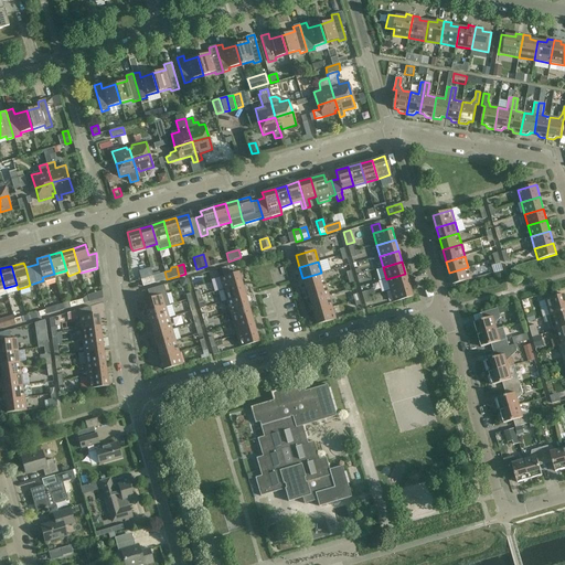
[(468,267),(449,273),(454,285),(472,279),(468,267)]
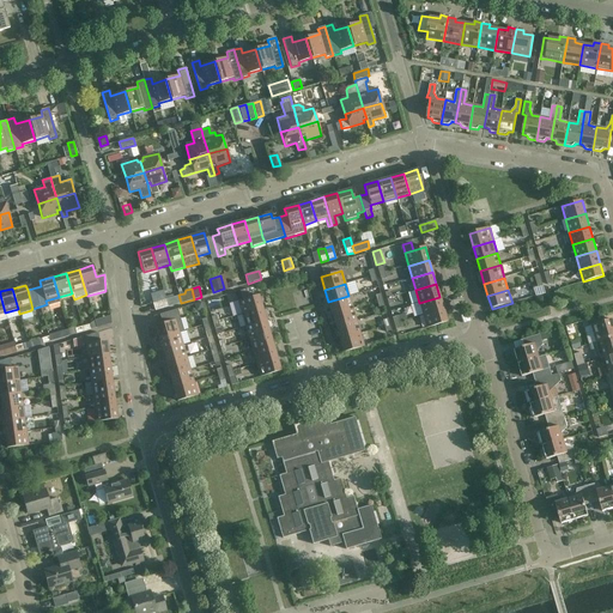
[(242,315),(262,309),(259,296),(238,302),(242,315)]
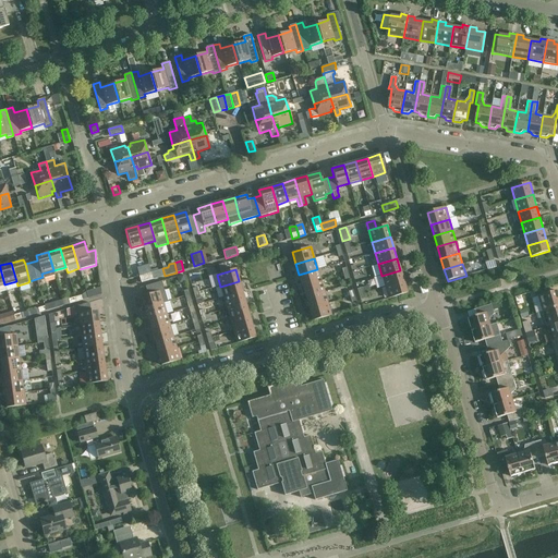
[(317,269),(299,275),(302,287),(320,281),(317,269)]
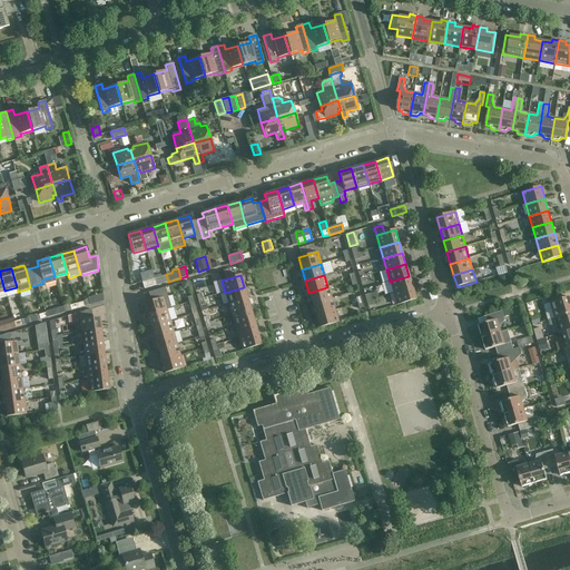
[(412,287),(409,276),(390,282),(393,293),(412,287)]
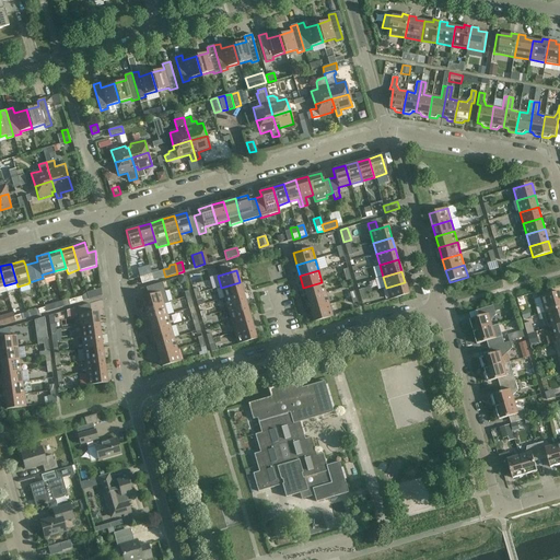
[(152,273),(139,277),(141,284),(153,280),(152,276),(152,273)]
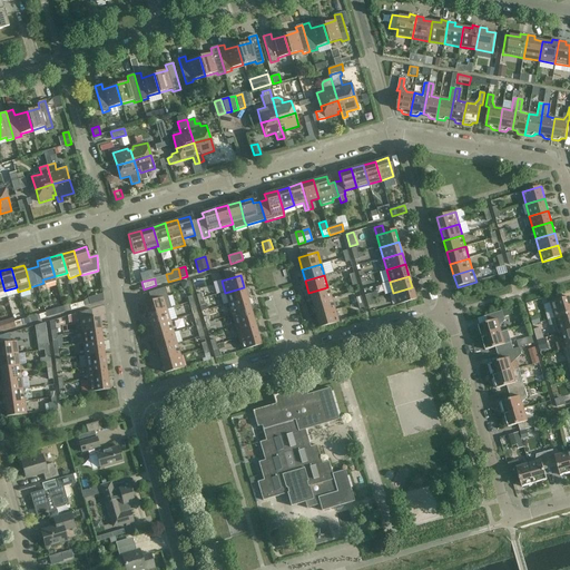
[(370,292),(383,286),(381,282),(367,287),(370,292)]
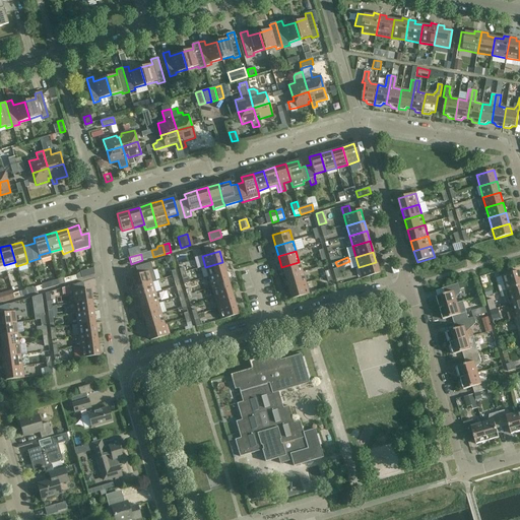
[(225,272),(222,262),(205,267),(208,277),(225,272)]
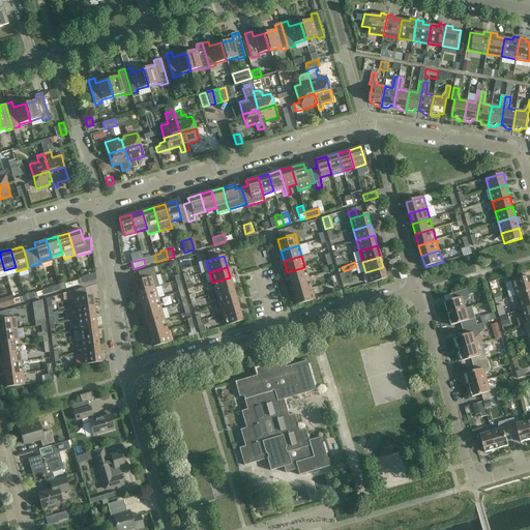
[(308,277),(304,267),(287,272),(291,283),(308,277)]
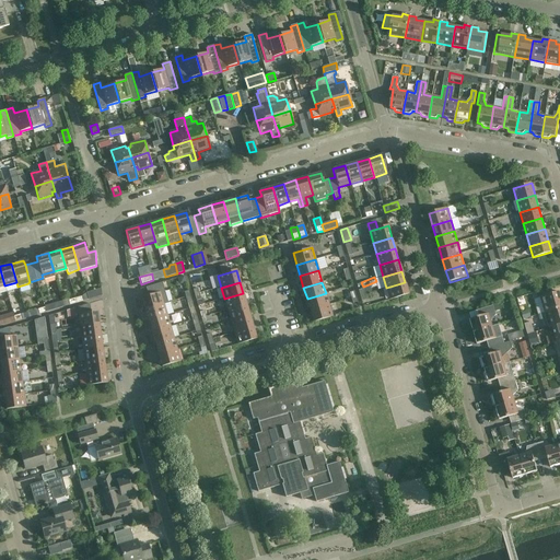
[(405,282),(386,288),(389,300),(408,294),(405,282)]
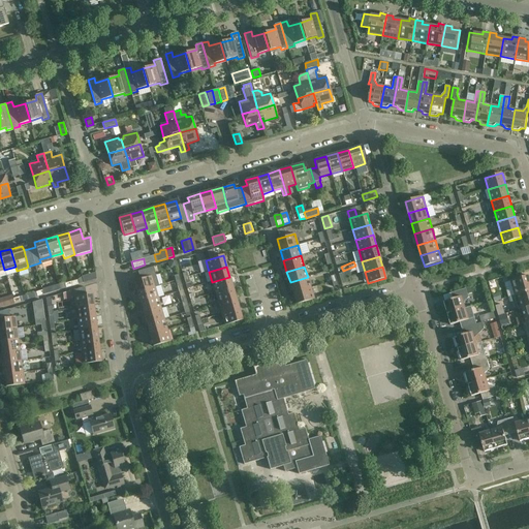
[(137,292),(155,287),(151,276),(133,281),(137,292)]
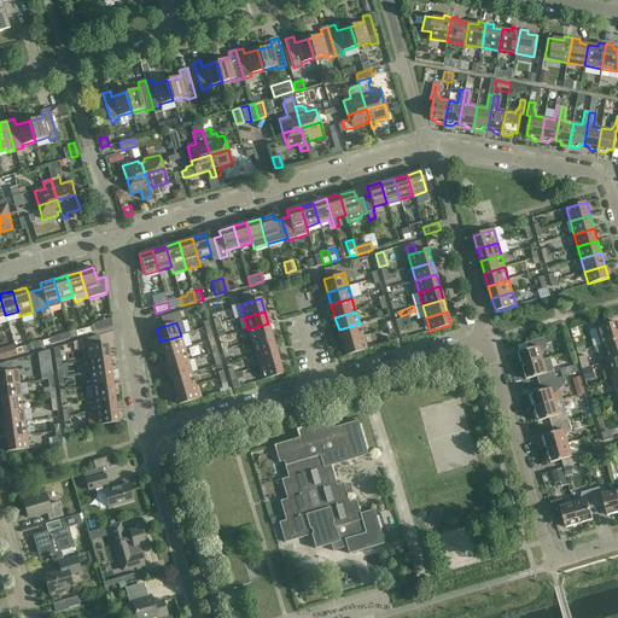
[(596,328),(601,345),(617,339),(617,324),(617,322),(596,328)]
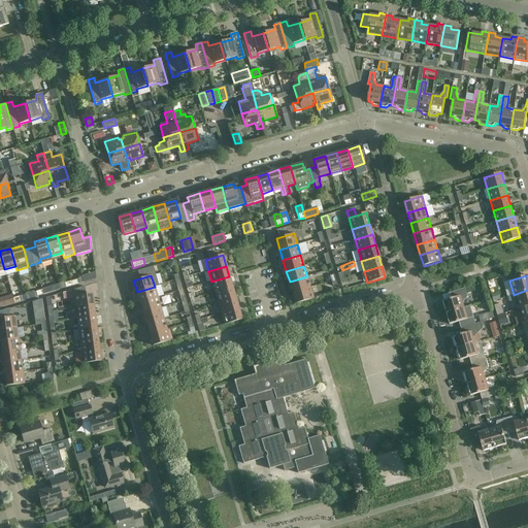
[(188,276),(184,278),(187,289),(192,287),(191,282),(189,282),(188,276)]
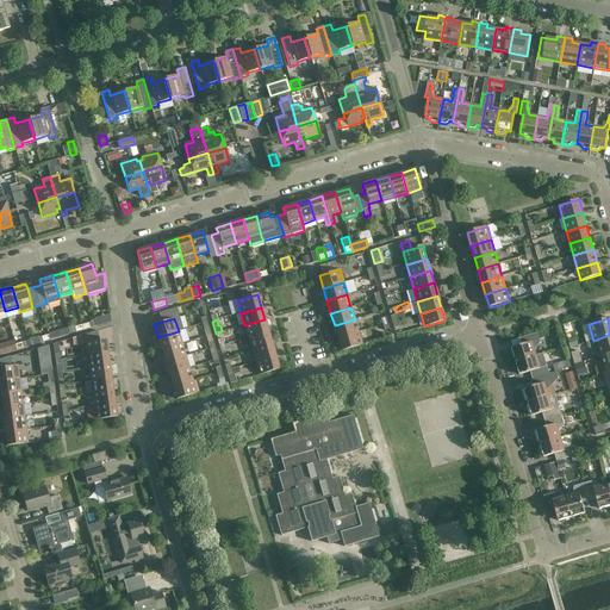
[(268,331),(265,319),(244,325),(248,337),(268,331)]
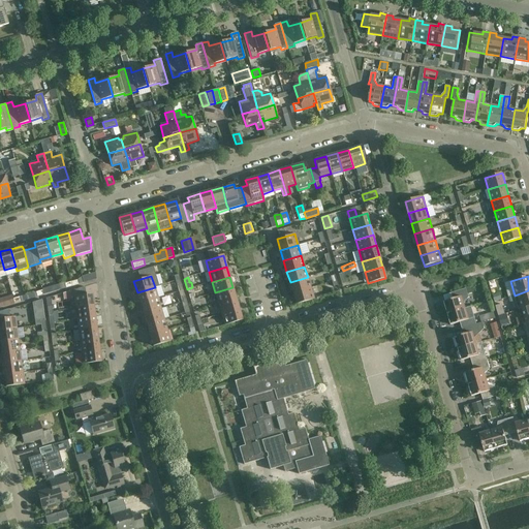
[(308,277),(290,282),(293,292),(311,287),(308,277)]
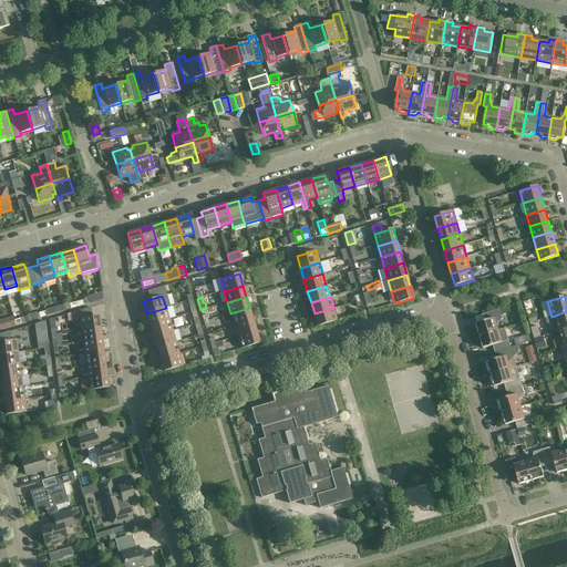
[(269,317),(276,316),(274,303),(267,305),(269,317)]
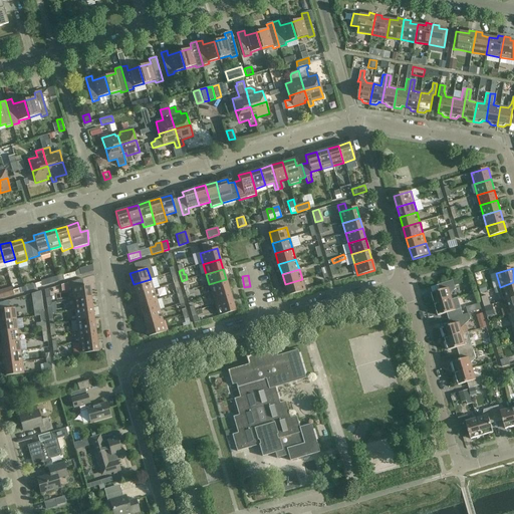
[(83,287),(82,279),(68,283),(70,288),(71,288),(73,299),(90,297),(89,286),(83,287)]
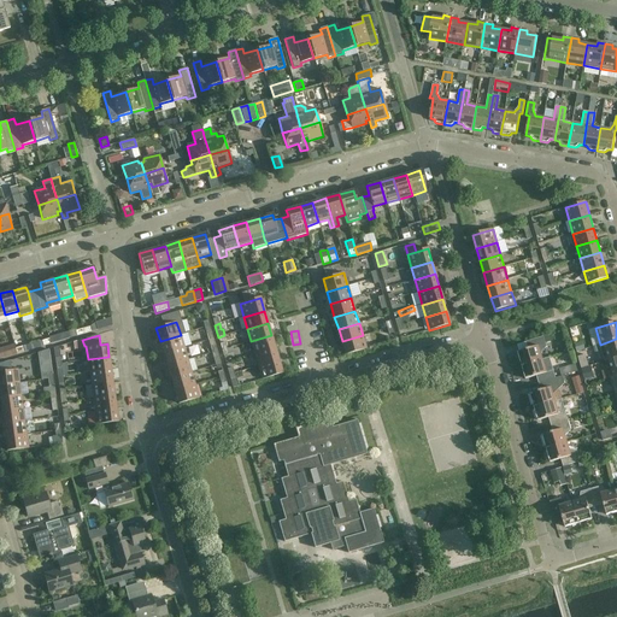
[(184,347),(181,335),(160,341),(164,353),(184,347)]
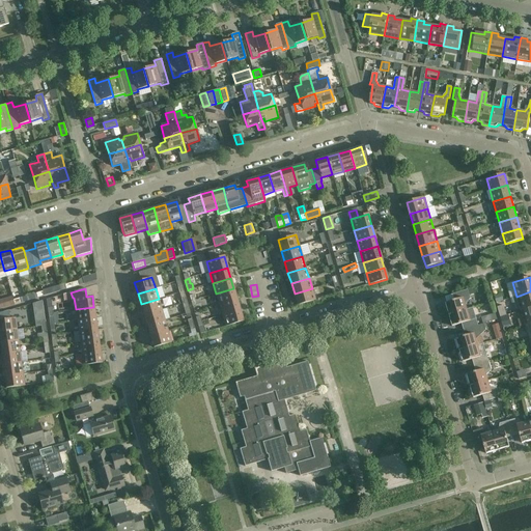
[(236,300),(233,288),(216,294),(219,305),(236,300)]
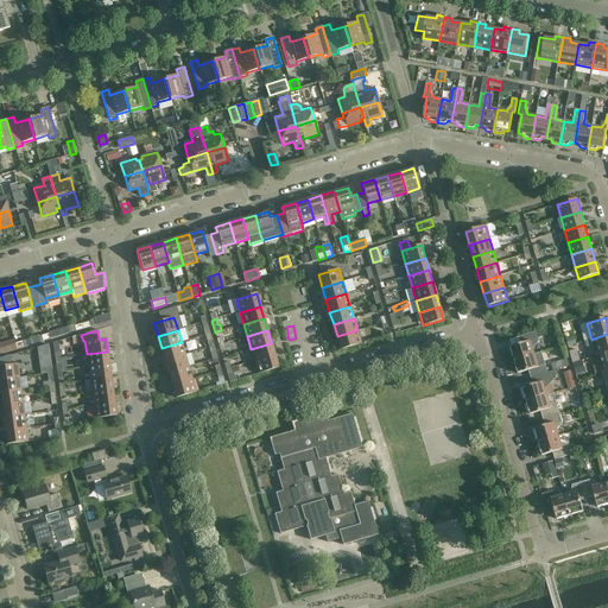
[(361,343),(358,330),(337,336),(341,349),(361,343)]
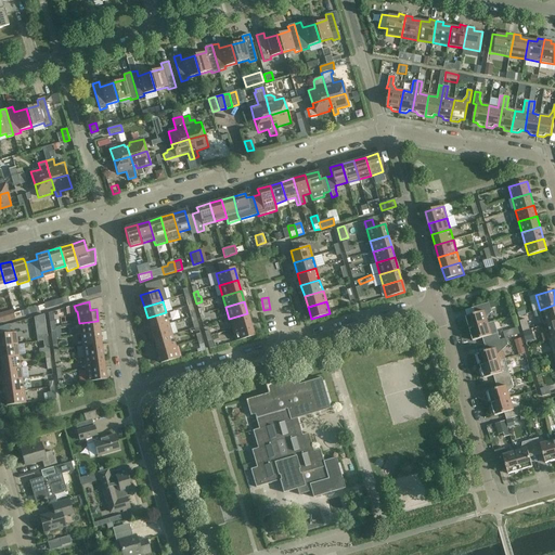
[(489,302),(476,307),(478,313),(465,317),(469,330),(488,323),(486,318),(491,312),(489,302)]
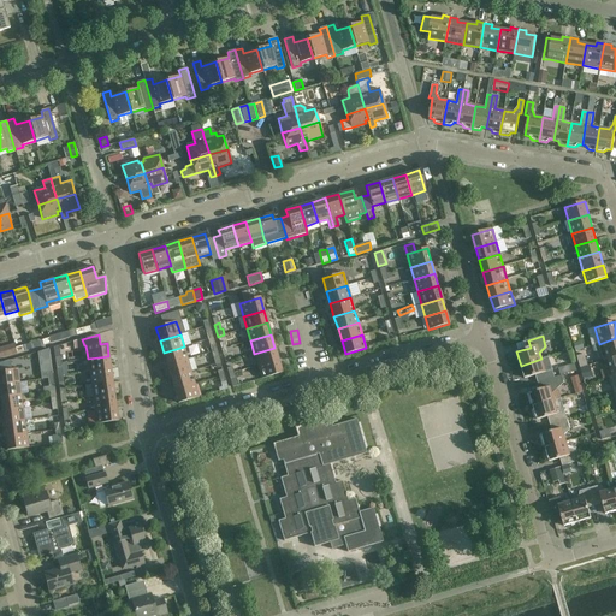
[(615,338),(599,344),(604,361),(615,356),(615,338)]
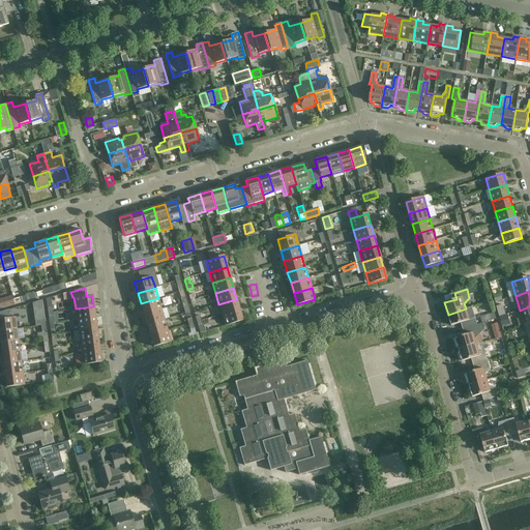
[(11,296),(7,297),(0,299),(0,306),(0,308),(15,304),(12,299),(11,296)]
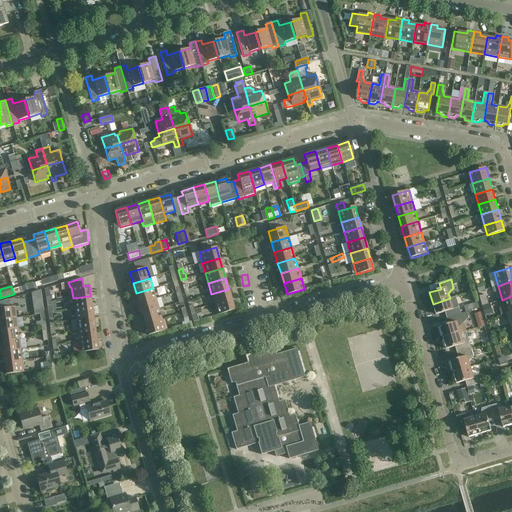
[(136,293),(139,304),(156,299),(153,288),(136,293)]
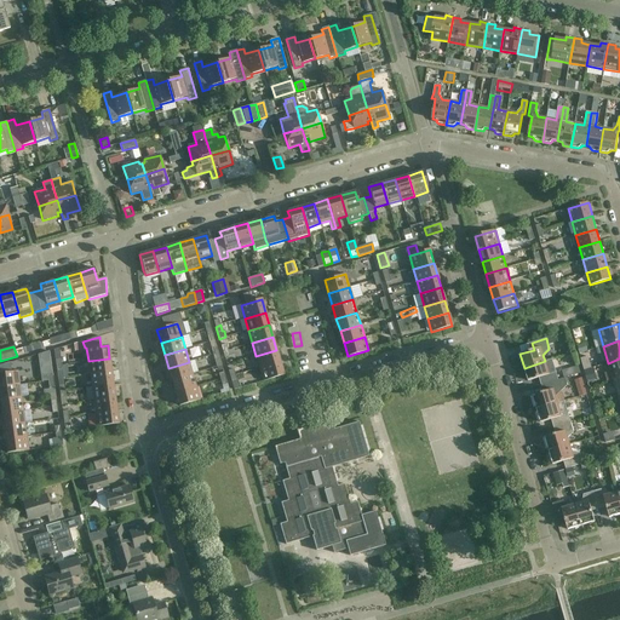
[(259,368),(280,362),(276,350),(256,356),(259,368)]
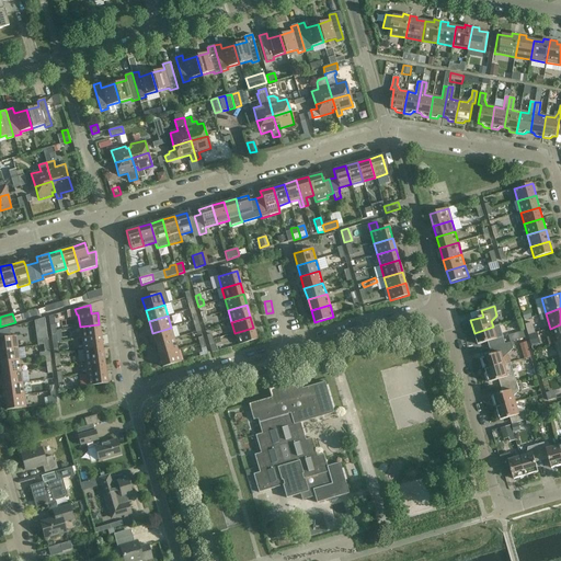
[(528,335),(535,333),(533,322),(526,324),(528,335)]
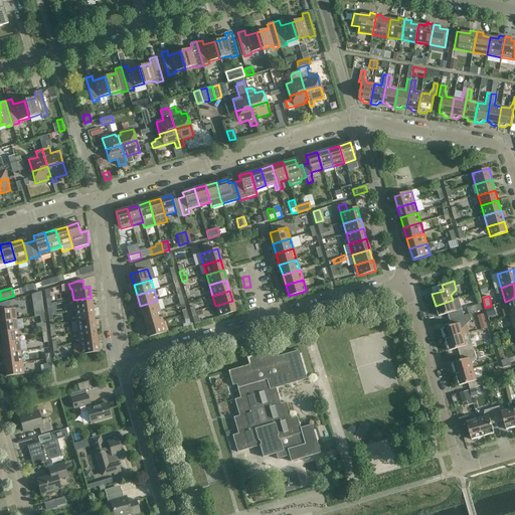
[(93,309),(91,298),(73,300),(74,311),(93,309)]
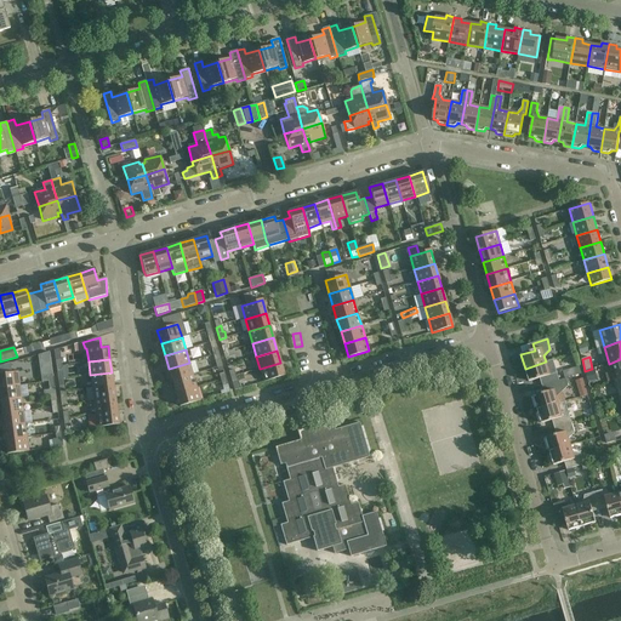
[(620,359),(609,364),(614,381),(620,377),(620,359)]
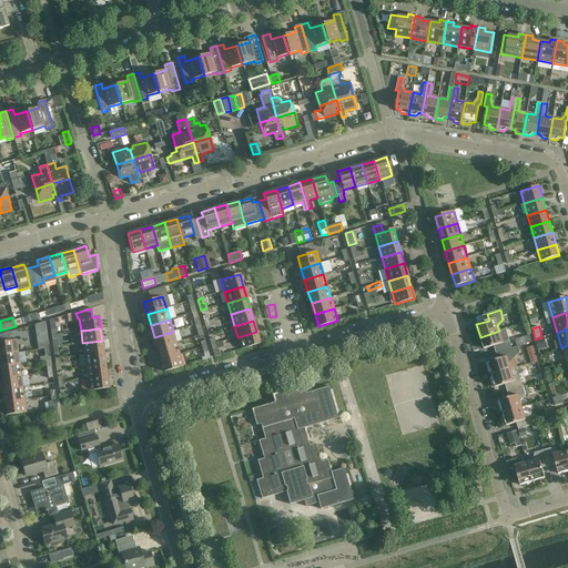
[(496,345),(498,353),(511,348),(506,330),(499,331),(480,337),(484,350),(496,345)]
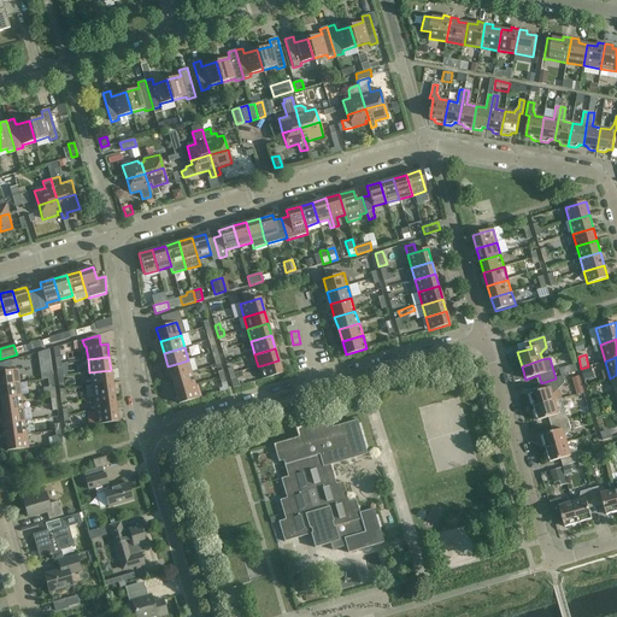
[(192,372),(188,360),(168,366),(171,378),(192,372)]
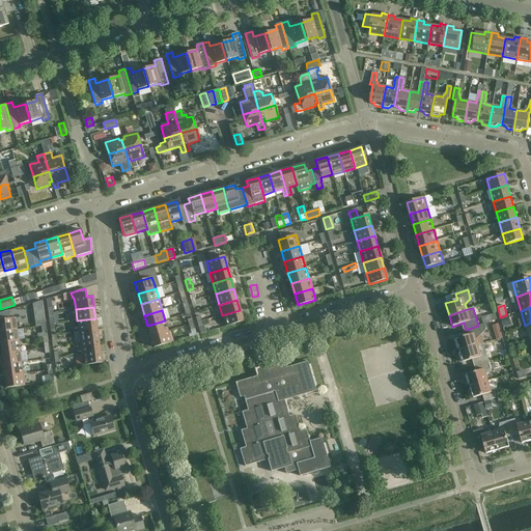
[(243,322),(240,310),(222,315),(225,327),(243,322)]
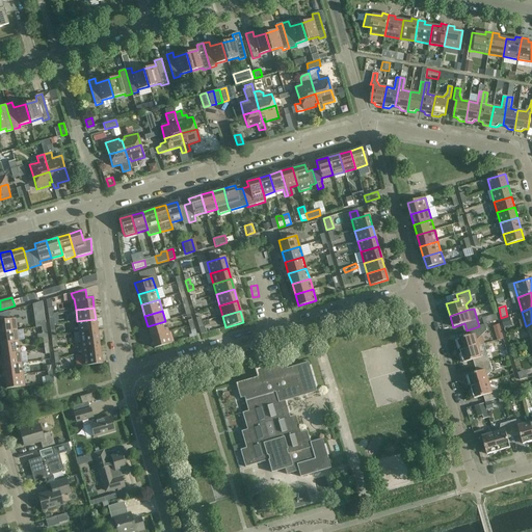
[(509,316),(507,316),(501,318),(504,328),(512,326),(509,316)]
